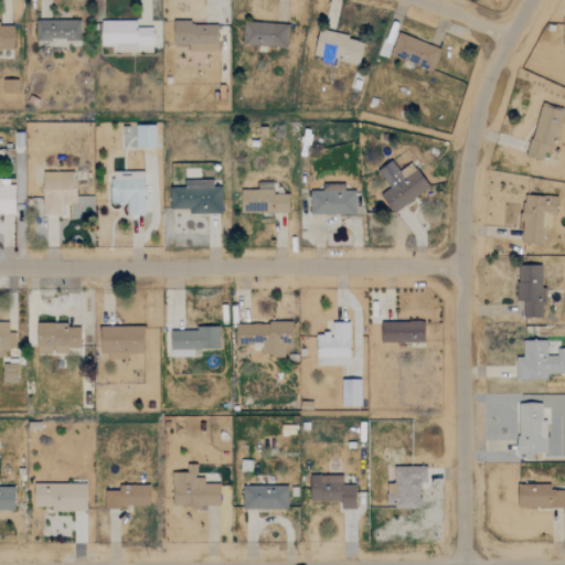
[(152,45),(152,28),(137,28),(137,19),(100,20),(100,45),(116,45),(116,52),(137,52),(137,45),(152,45)]
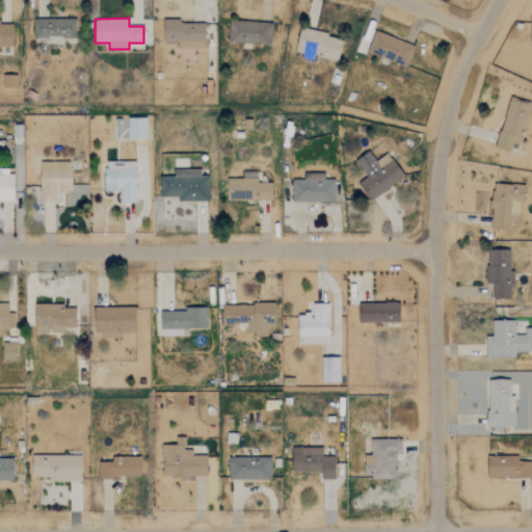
[(33,19),(34,38),(48,38),(48,44),(61,44),(61,38),(76,38),(76,19),(33,19)]
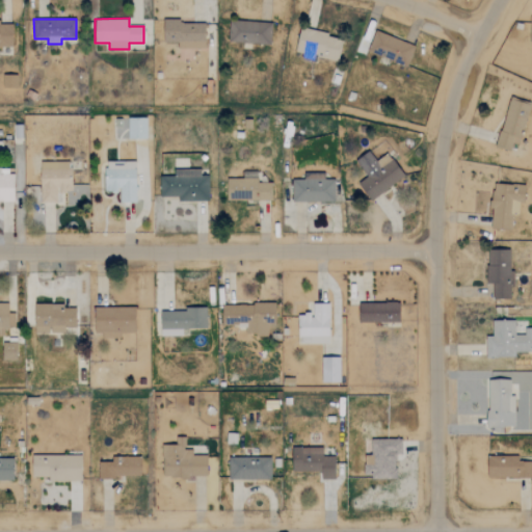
[(163,43),(178,43),(178,49),(204,50),(205,22),(163,21),(163,43)]
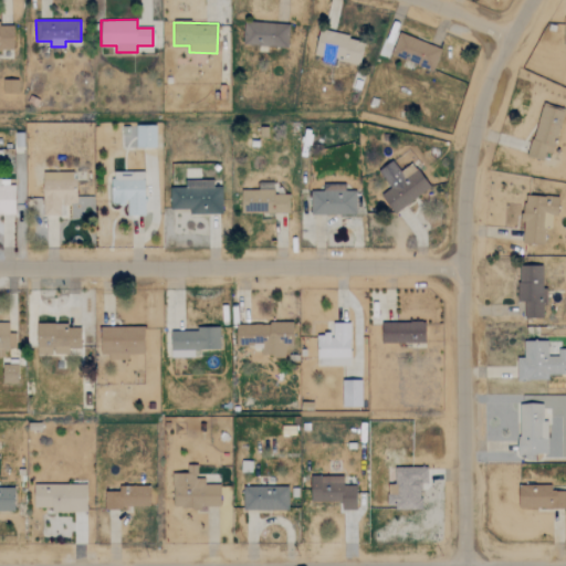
[(289,24),(243,22),(242,45),(287,48),(289,24)]
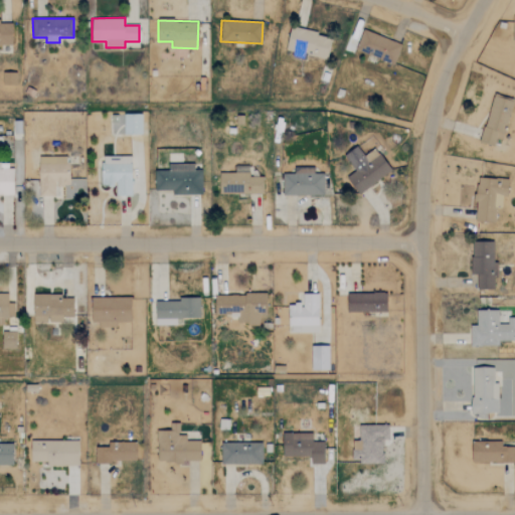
[(0,45),(12,45),(11,23),(0,23),(0,45)]
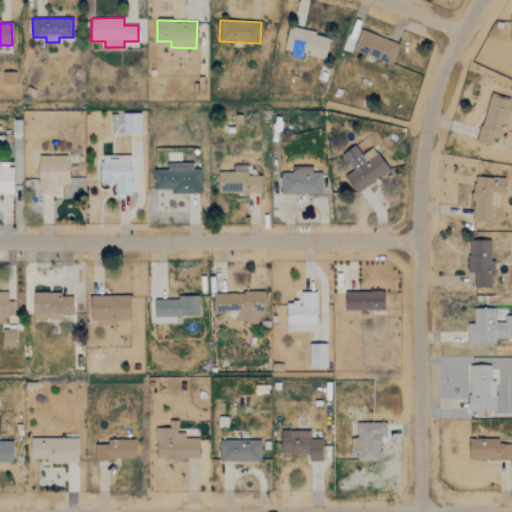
[(304,58),(304,55),(325,59),(330,37),(289,27),(283,53),(304,58)]
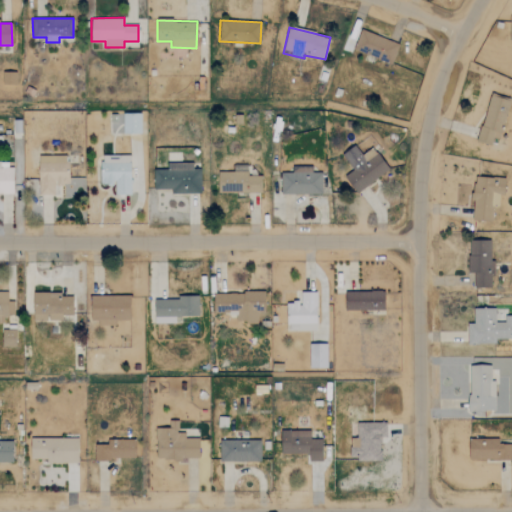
[(354,51),(393,62),(399,42),(360,31),(354,51)]
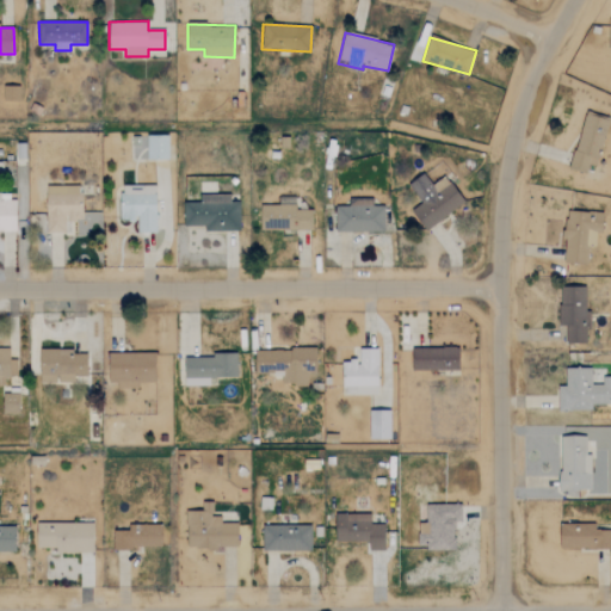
[(18,102),(19,87),(4,86),(2,102),(18,102)]
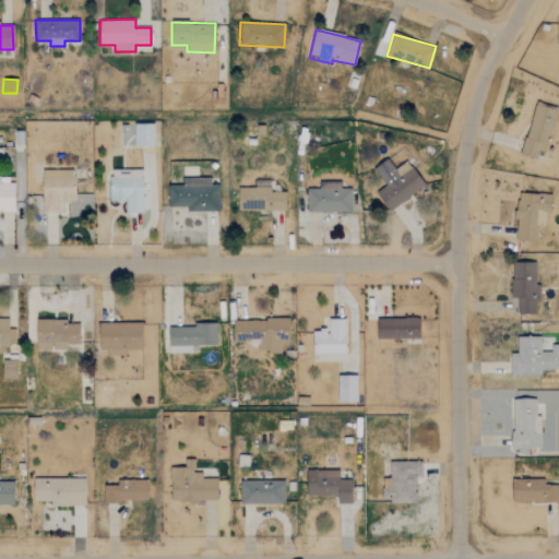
[(524,153),(546,157),(556,108),(534,103),(524,153)]
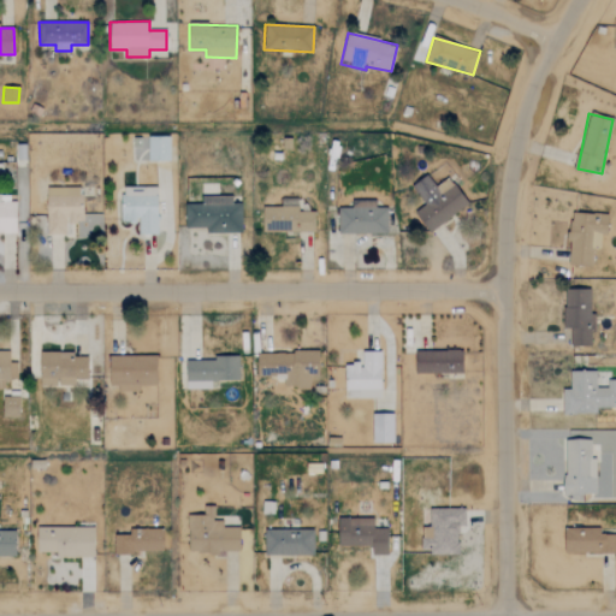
[(170,137),(147,136),(146,161),(170,161),(170,137)]
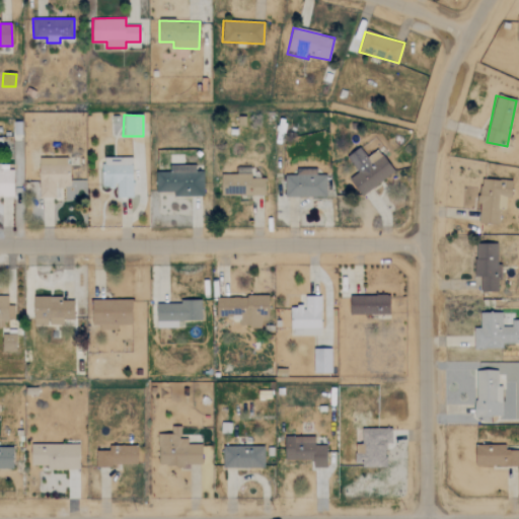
[(349,178),(361,196),(394,172),(379,150),(367,158),(360,148),(347,157),(357,172),(349,178)]
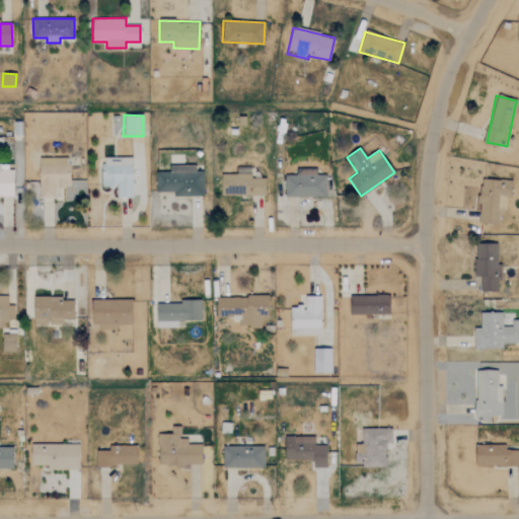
[(132,157),(101,158),(101,188),(117,188),(117,198),(133,198),(132,157)]
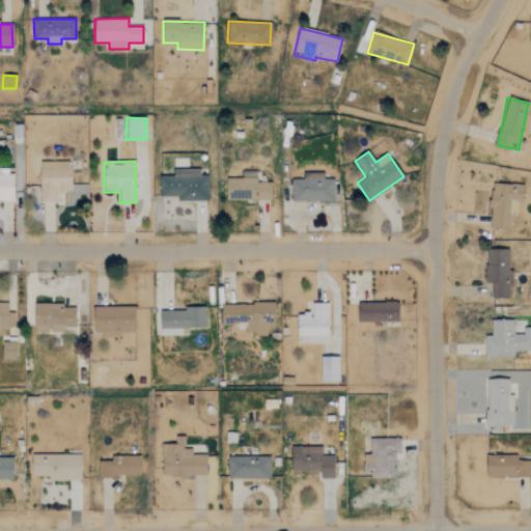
[(39,202),(56,202),(56,192),(71,192),(71,162),(40,162),(39,202)]
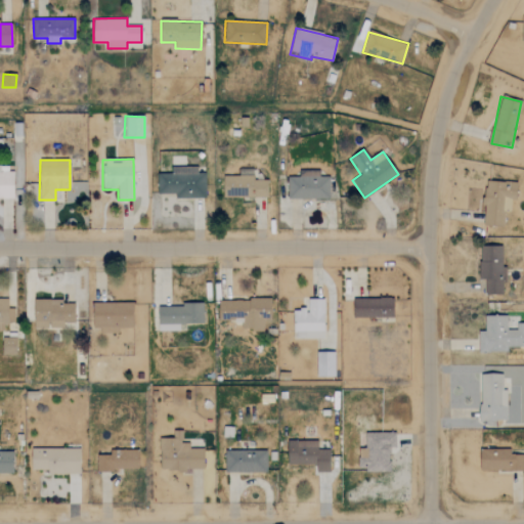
[(0,198),(14,199),(14,167),(0,167),(0,198)]
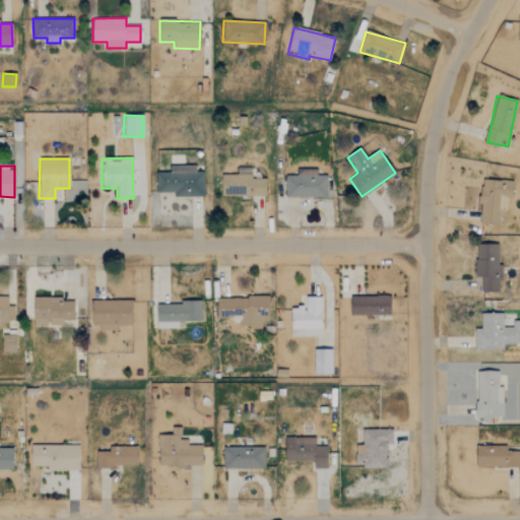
[(156,173),(156,192),(174,192),(174,197),(204,196),(203,172),(196,172),(196,166),(170,167),(171,172),(156,173)]
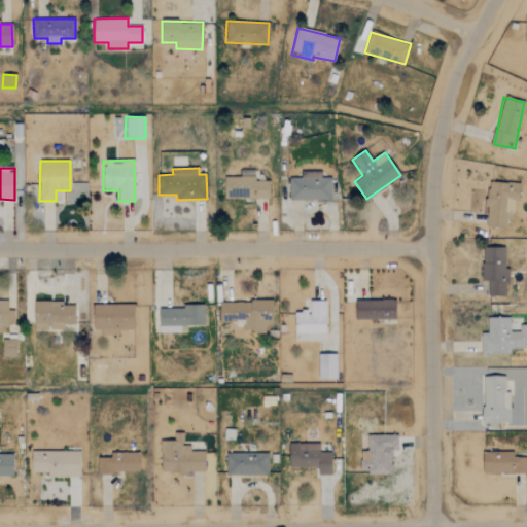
[(288,178),(289,201),(331,200),(331,178),(321,178),(321,172),(301,172),(301,178),(288,178)]
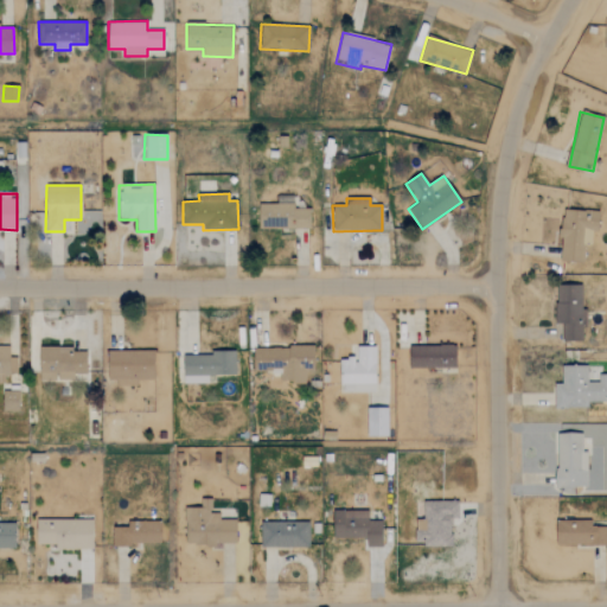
[(310,229),(310,209),(293,209),(293,203),(260,202),(260,228),(310,229)]
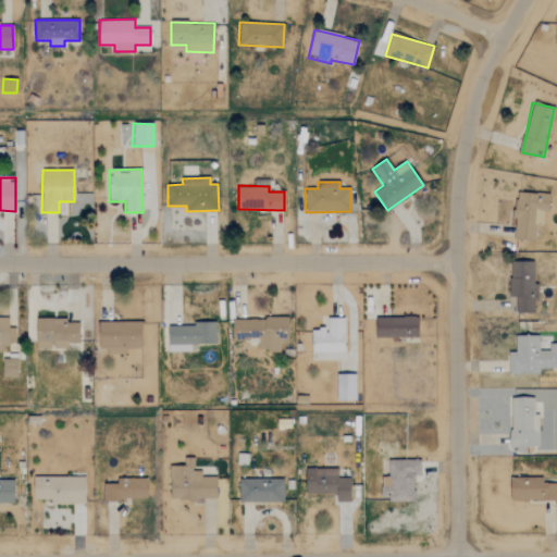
[(549,194),(516,193),(514,239),(535,240),(535,225),(542,225),(543,212),(548,212),(549,194)]
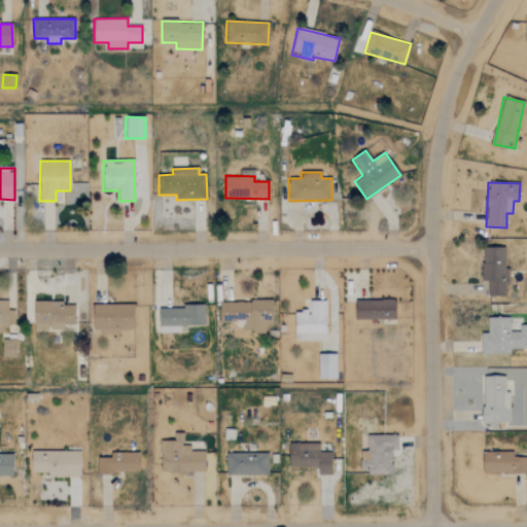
[(505,247),(483,247),(482,281),(488,281),(488,295),(505,295),(505,283),(508,283),(508,269),(504,269),(505,247)]
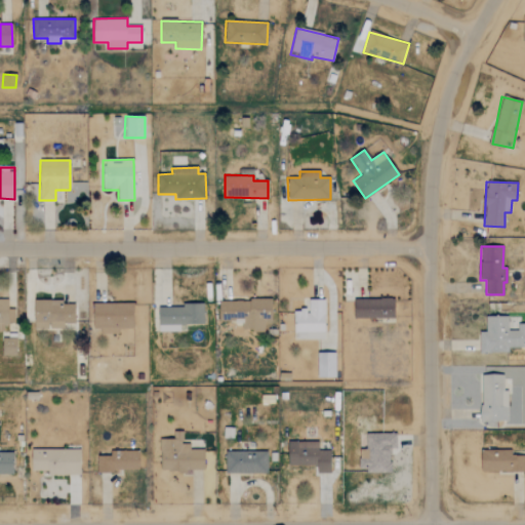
[(0,331),(3,332),(3,324),(14,324),(14,309),(8,309),(8,299),(0,298),(0,331)]
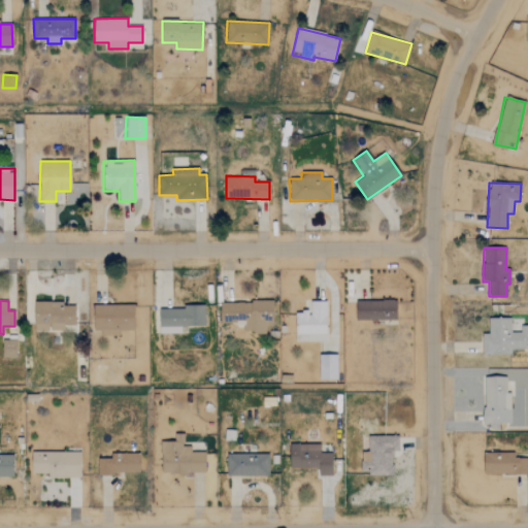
[(397,320),(397,300),(356,301),(356,321),(397,320)]
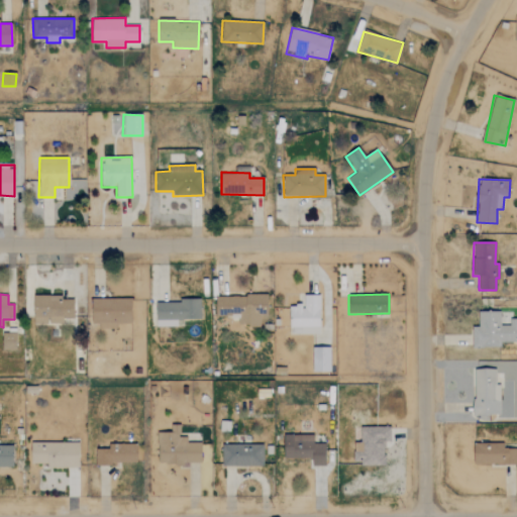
[(74,318),(74,300),(62,300),(62,295),(33,296),(33,324),(63,324),(63,319),(74,318)]
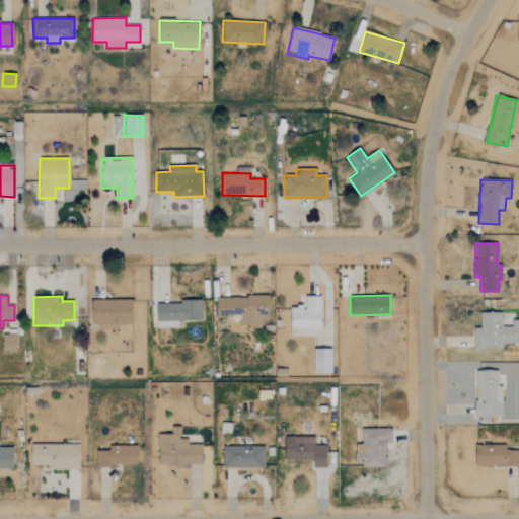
[(268,317),(268,297),(217,296),(217,317),(239,318),(238,326),(261,326),(262,317),(268,317)]
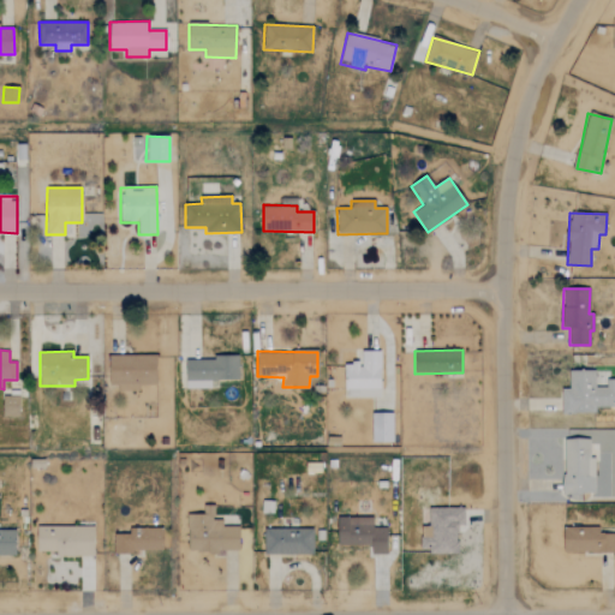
[(381,396),(380,351),(360,351),(360,362),(344,363),(344,398),(381,396)]
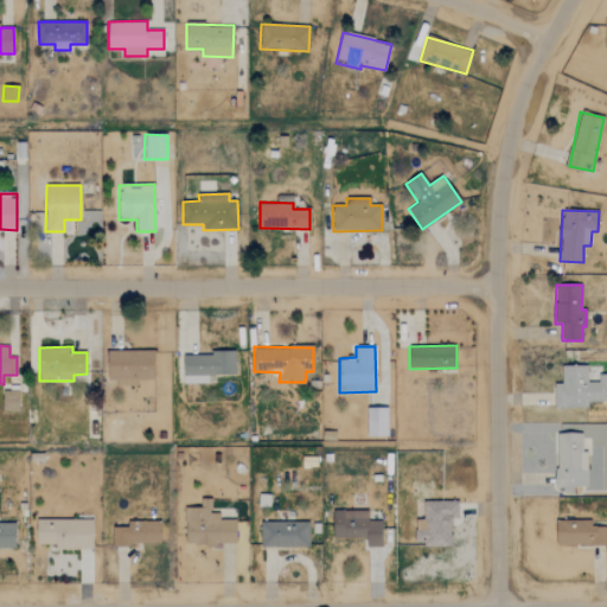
[(108,350),(107,384),(136,385),(136,379),(154,379),(154,352),(108,350)]
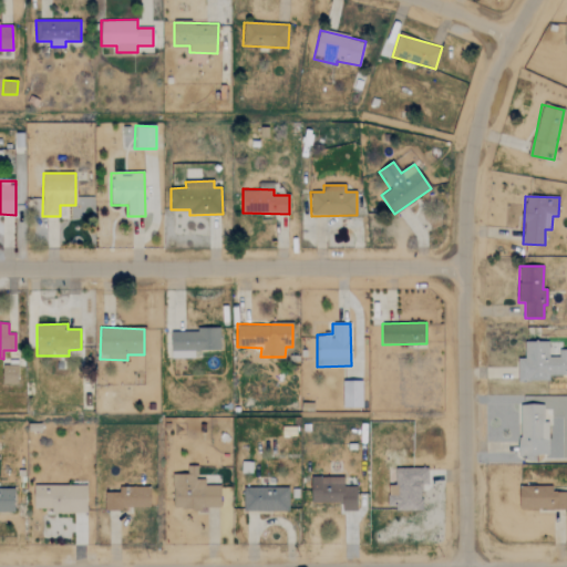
[(171,358),(195,358),(195,351),(220,351),(219,330),(171,330),(171,358)]
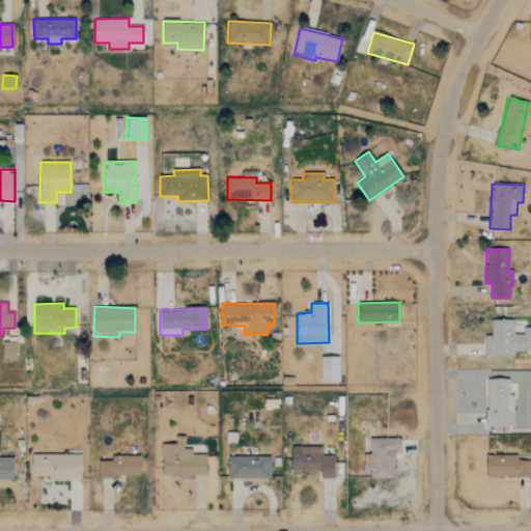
[(530,352),(530,327),(522,327),(522,334),(514,334),(513,319),(491,320),(492,335),(484,336),(485,357),(514,357),(514,352),(530,352)]
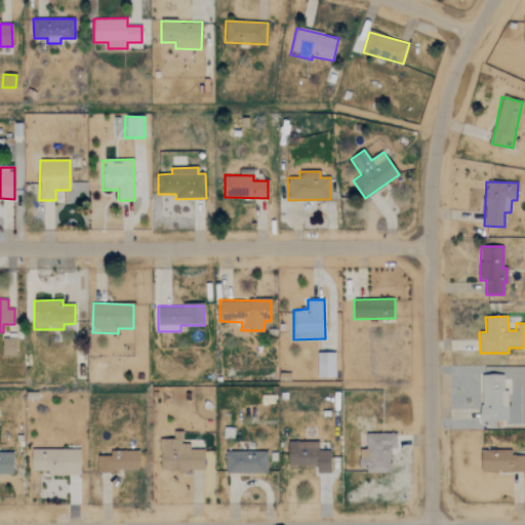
[(3,356),(16,356),(16,338),(3,339),(3,356)]
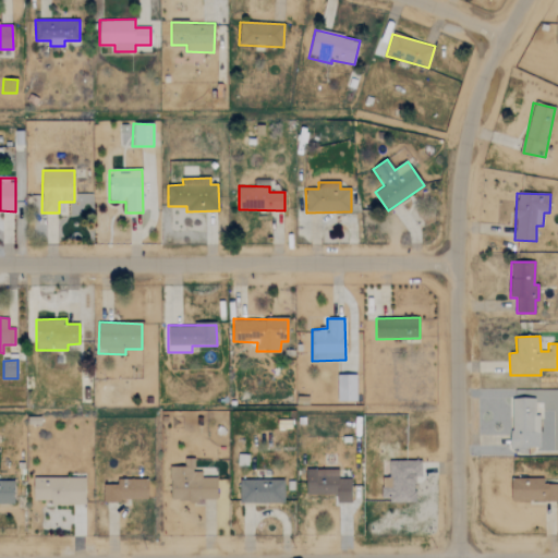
[(356,401),(356,375),(337,375),(337,401),(356,401)]
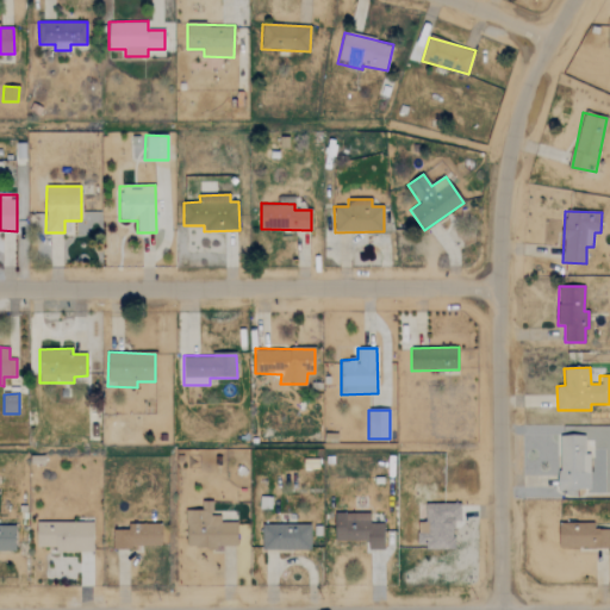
[(585,436),(559,436),(559,491),(590,490),(590,454),(585,454),(585,436)]
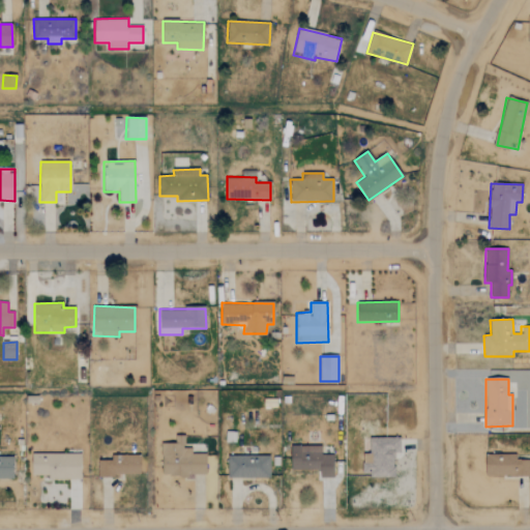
[(162,444),(163,475),(206,475),(206,453),(192,453),(192,448),(184,448),(184,435),(175,435),(175,443),(162,444)]
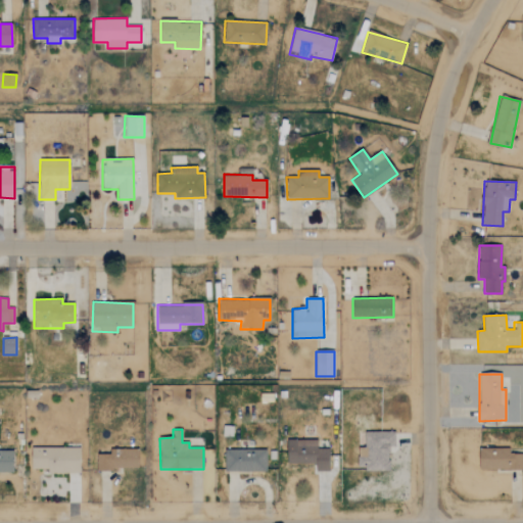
[(389,470),(389,447),(395,447),(394,432),(365,432),(365,448),(358,449),(358,470),(389,470)]
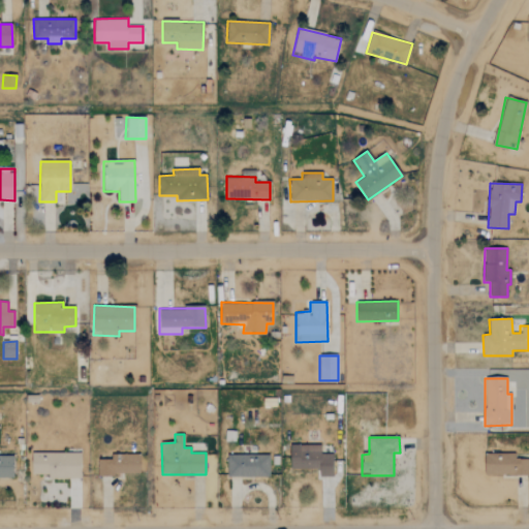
[(290,469),(319,470),(319,477),(333,477),(333,455),(321,455),(321,445),(290,445),(290,469)]
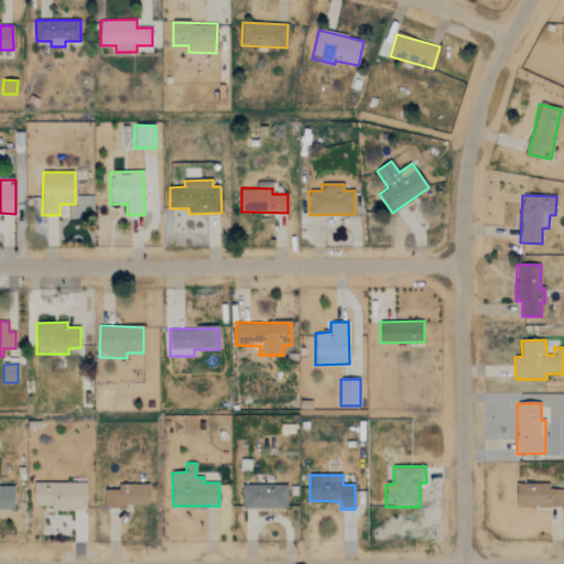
[(86,511),(86,483),(33,484),(33,507),(52,507),(52,511),(86,511)]
